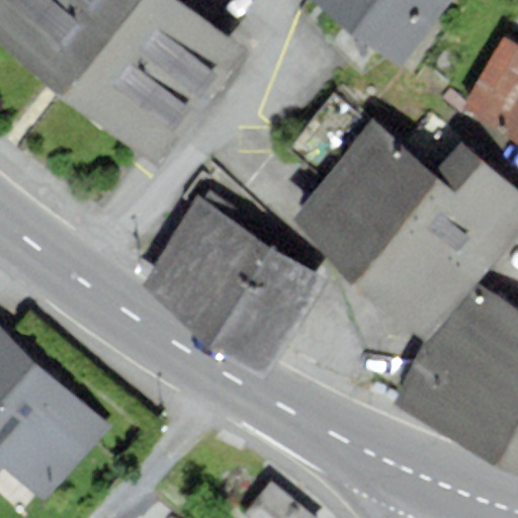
[(237,35),(189,0),(0,0),(0,23),(157,142),(237,35)]
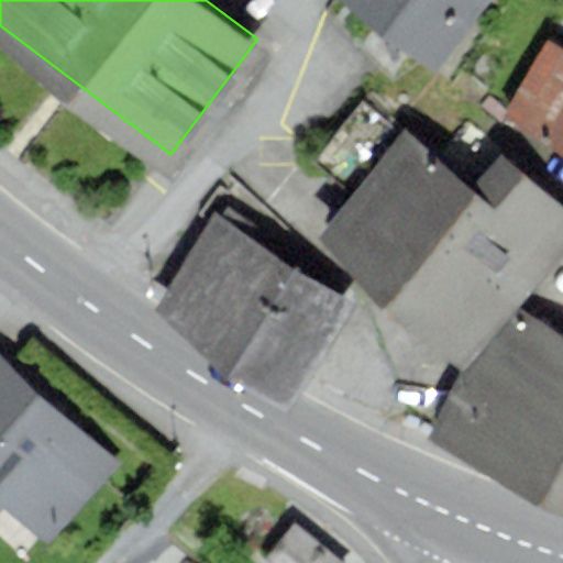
[(475,0),(370,0),(437,51),(475,0)]
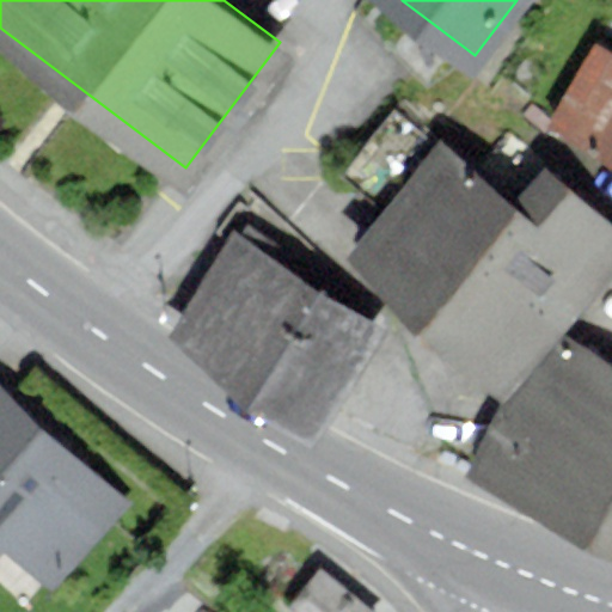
[(611,151),(611,50),(595,42),(551,115),(611,151)]
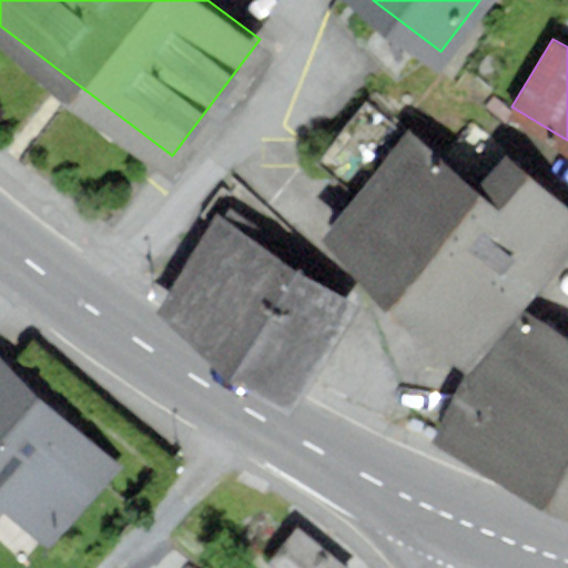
[(477,188),(412,131),(327,227),(467,350),(567,233),(567,212),(505,156),(477,188)]
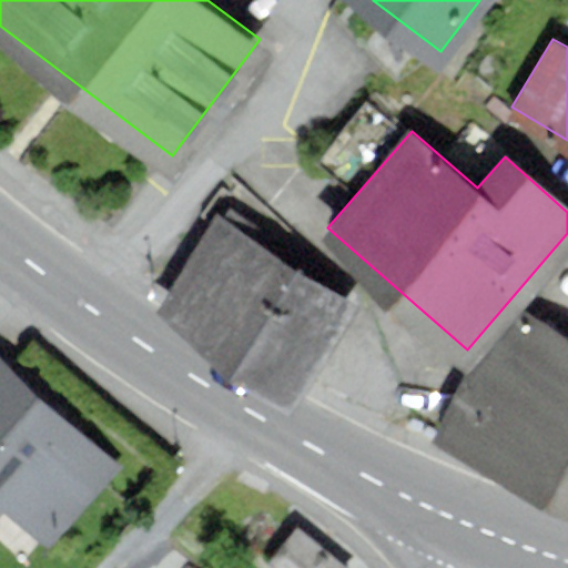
[(342,302),(219,222),(165,304),(288,384),(342,302)]
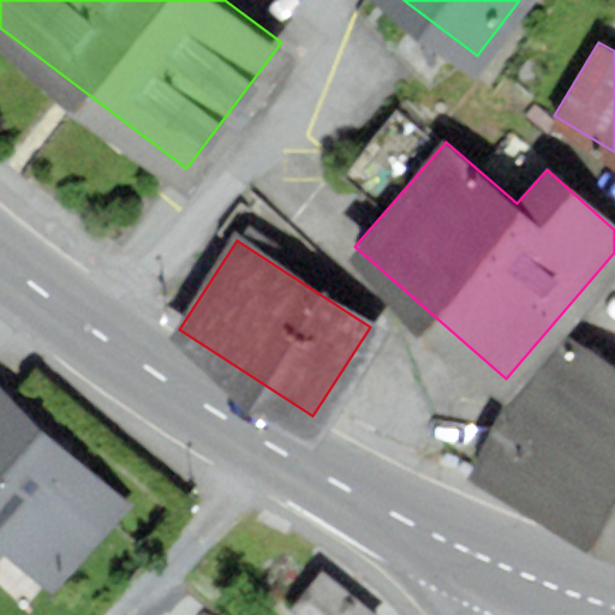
[(502,408),(476,465),(614,531),(614,360),(577,342),(567,363),(543,351),(513,413),(502,408)]
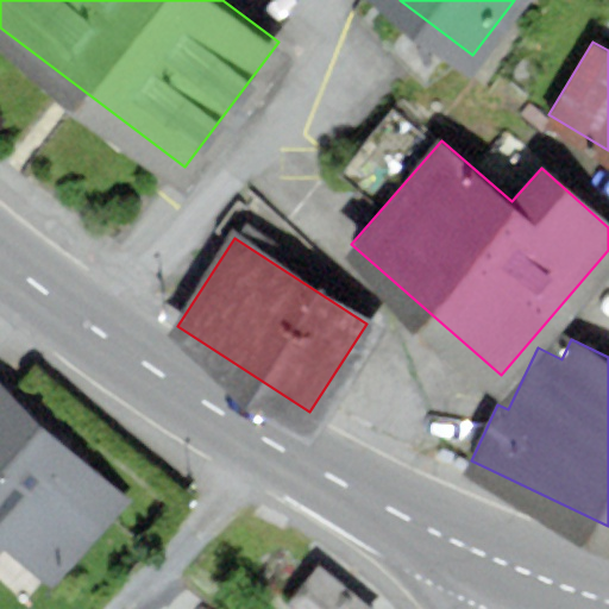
[(0,533),(51,577),(125,491),(0,383),(0,533)]
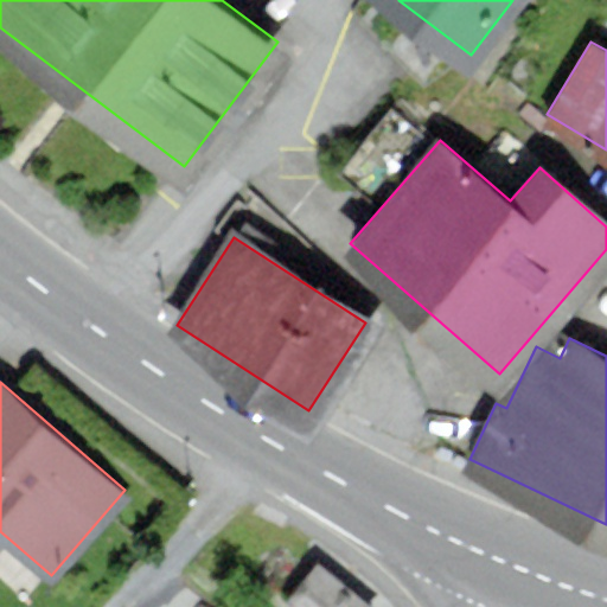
[(368,606),(315,566),(287,602),(293,606),(368,606)]
